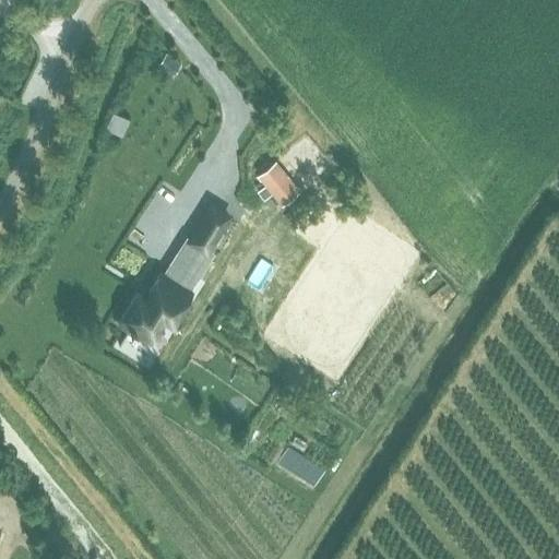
[(180,62),(166,51),(156,64),(171,75),(180,62)]
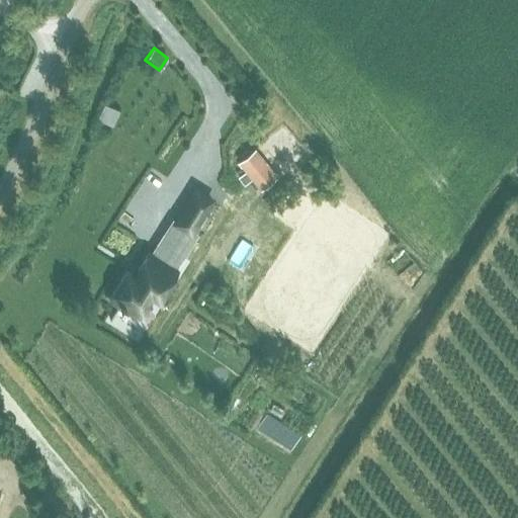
[(111,125),(118,109),(105,103),(98,119),(111,125)]
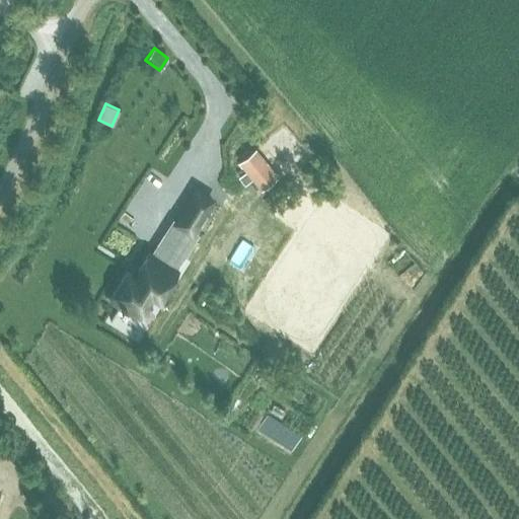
[(263,190),(279,175),(255,148),(239,162),(246,170),(238,176),(244,184),(252,177),(263,190)]
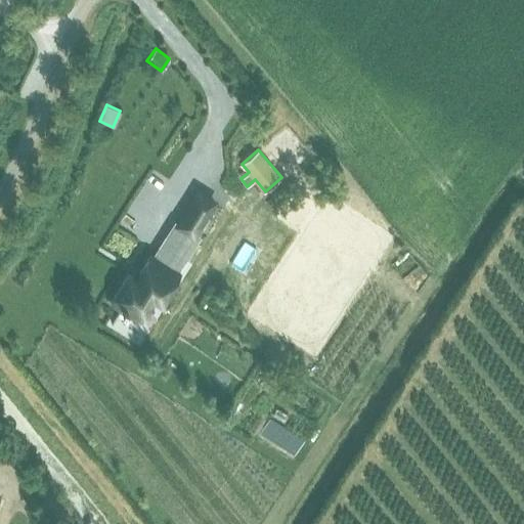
[(178,223),(177,224),(192,234),(193,232),(214,202),(198,191),(178,223)]
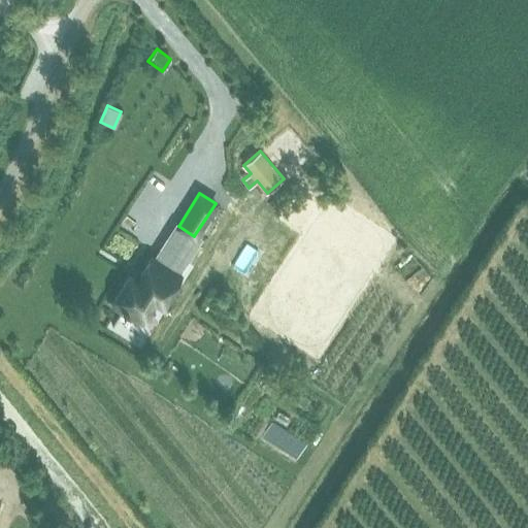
[(129,275),(111,303),(139,321),(149,306),(154,297),(160,301),(177,274),(185,262),(164,249),(157,261),(153,258),(151,258),(142,271),(141,271),(136,281),(129,275)]
